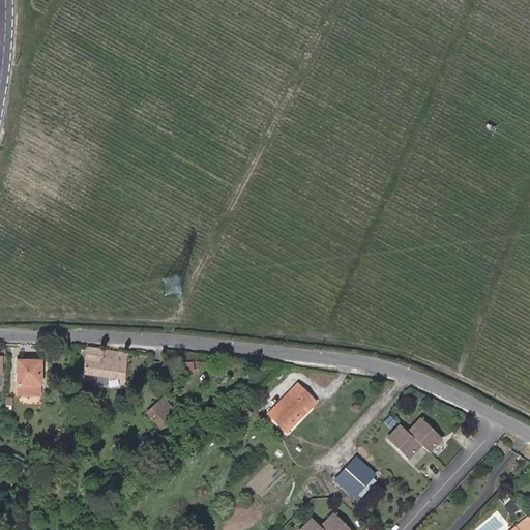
[(127,354),(88,348),(84,373),(124,378),(127,354)]
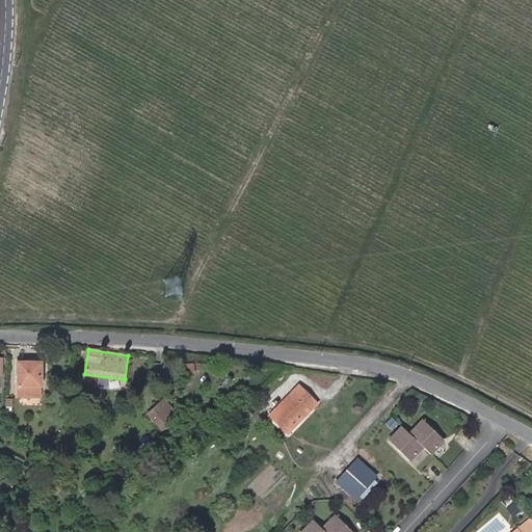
[(41,362),(18,362),(18,396),(41,396),(41,362)]
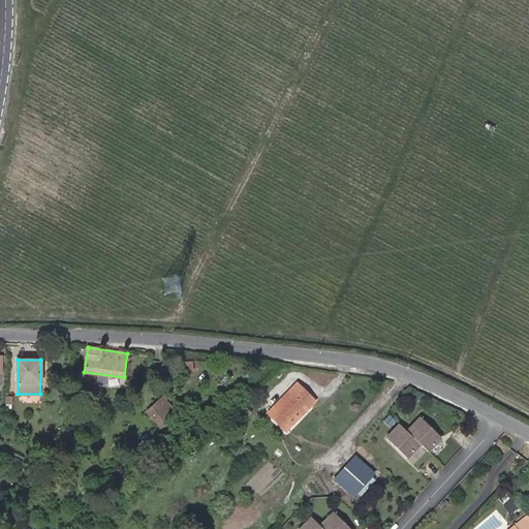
[(271,409),(289,428),(315,402),(297,383),(271,409)]
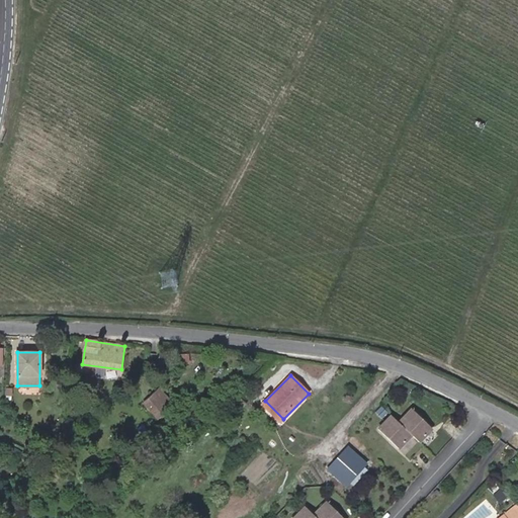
[(173,403),(159,387),(144,403),(158,418),(173,403)]
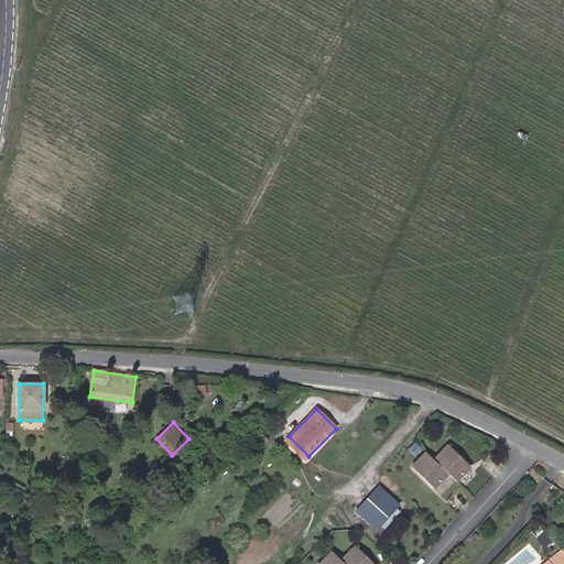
[(269,440),(259,431),(248,442),(257,452),(269,440)]
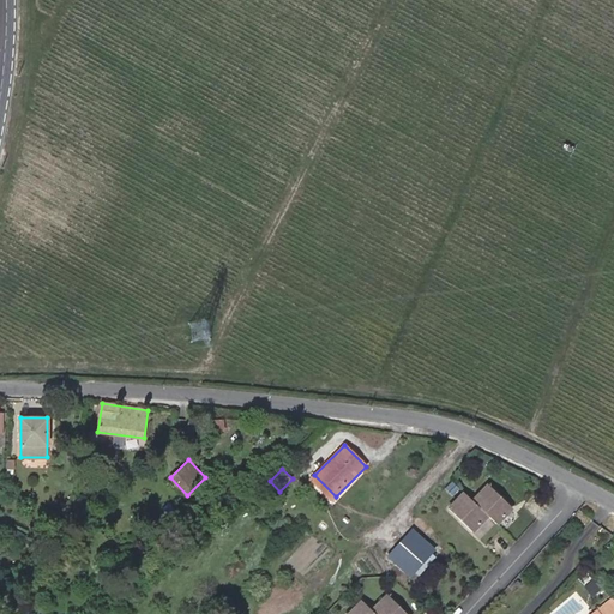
[(336,497),(314,475),(311,479),(332,500),(336,497)]
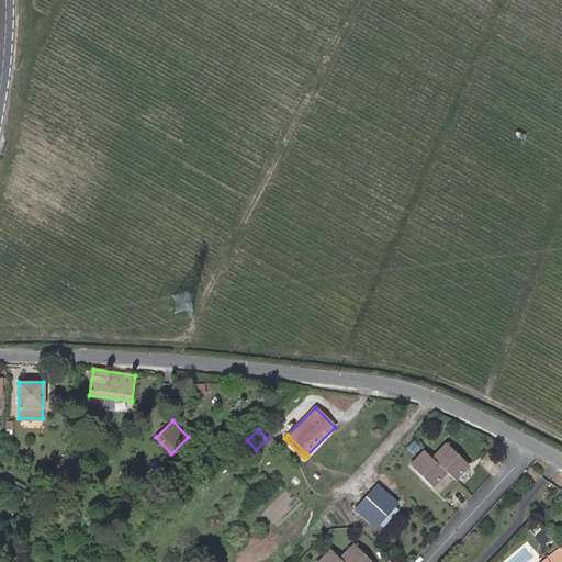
[(425,451),(411,467),(434,487),(447,472),(456,480),(469,464),(447,444),(433,459),(425,451)]
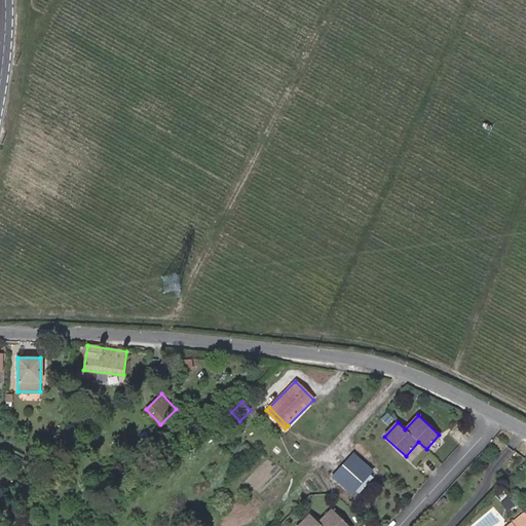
[(363,481),(370,473),(373,470),(353,452),(332,476),(351,494),(351,493),(360,485),(363,481)]
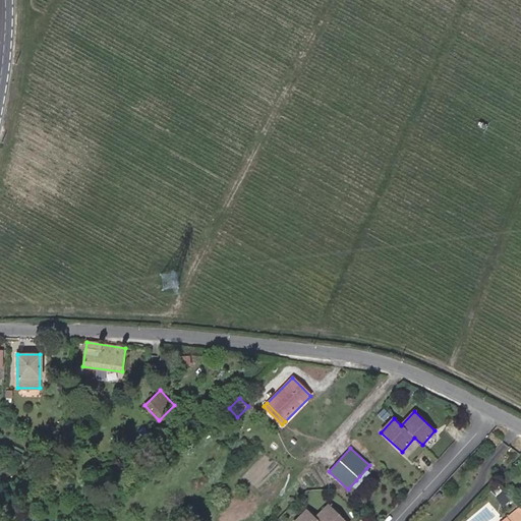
[(366,468),(359,476),(366,483),(373,475),(366,468)]
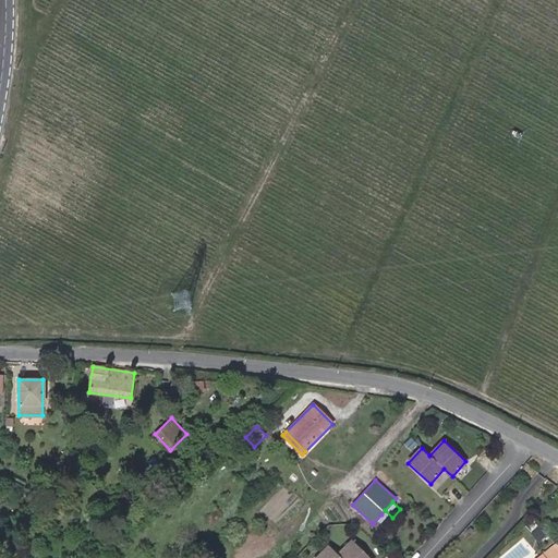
[(381,514),(373,523),(380,530),(389,521),(381,514)]
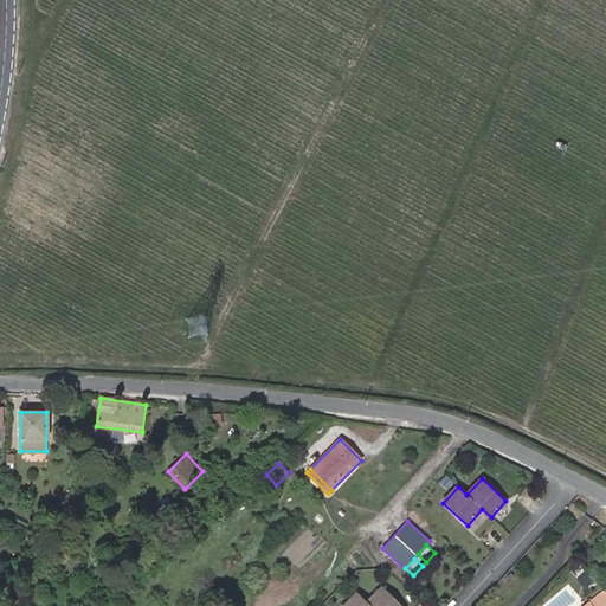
[(345,605),(404,605),(384,586),(368,601),(359,593),(345,605)]
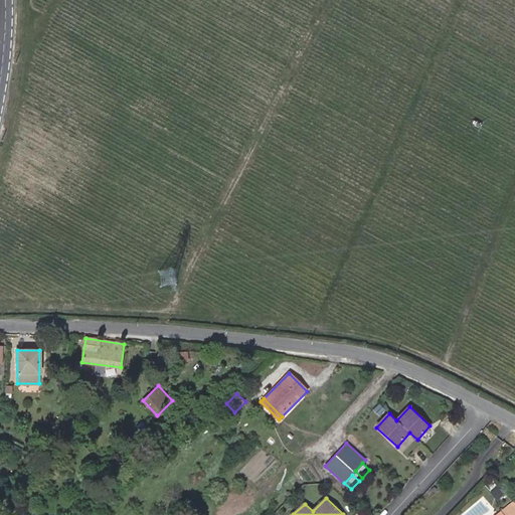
[(514,514),(514,501),(498,514),(514,514)]
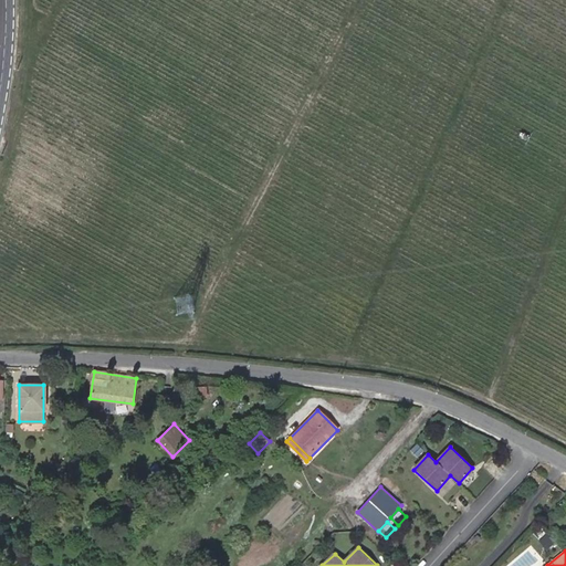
All buildings are outlined.
